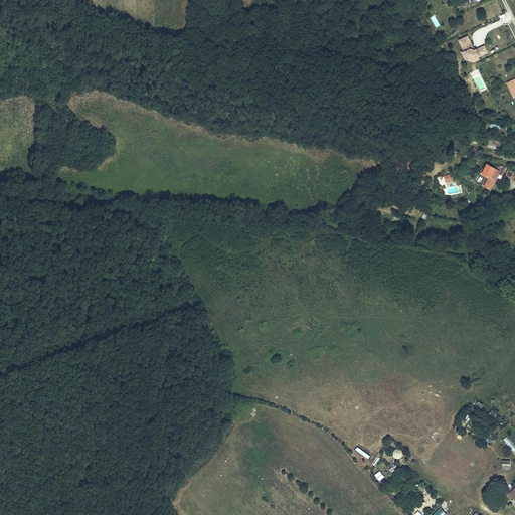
[(436,16),(431,18),(436,28),(441,26),(436,16)]
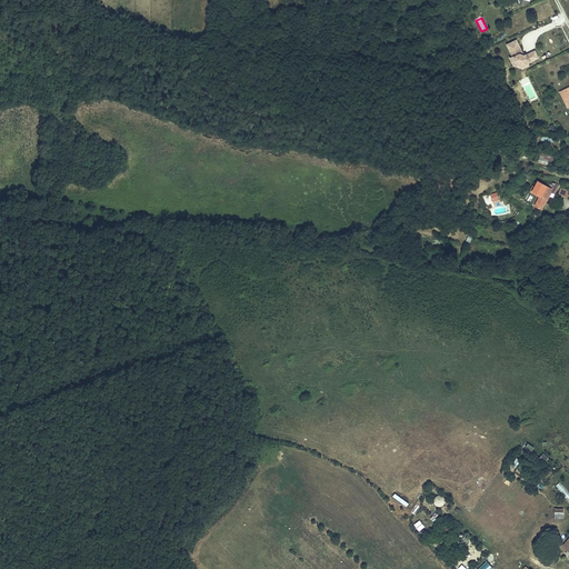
[(519,39),(510,43),(516,56),(513,58),(516,65),(518,63),(520,62),(526,65),(527,67),(532,65),(530,62),(541,57),(538,50),(530,53),(529,53),(527,55),(525,53),(526,51),(519,39)]
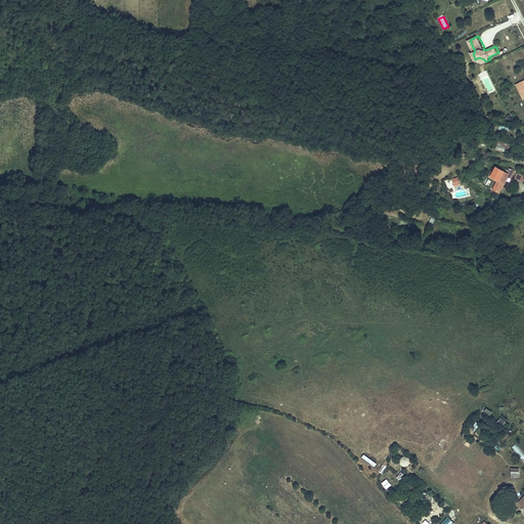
[(485,72),(478,76),(481,81),(482,80),(486,87),(491,84),(485,72)]
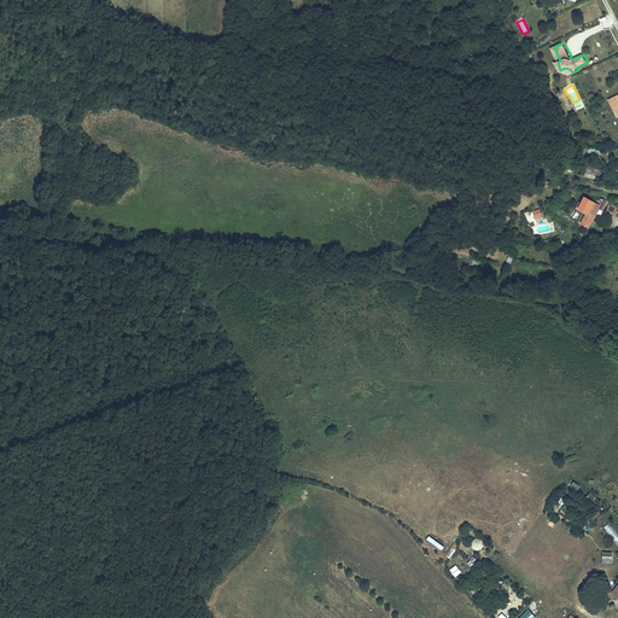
[(599,170),(601,162),(589,157),(586,165),(599,170)]
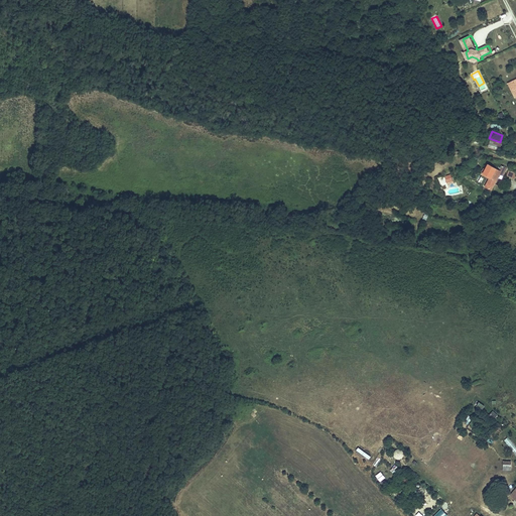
[(502,167),(506,160),(501,157),(499,160),(501,161),(500,163),(489,156),(485,162),(484,164),(491,168),(490,170),(485,177),(491,180),(494,175),(498,177),(502,171),(497,168),(498,167),(499,167),(500,166),(502,167)]
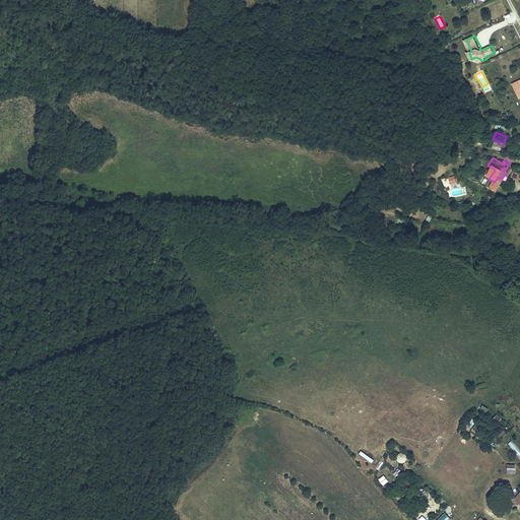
[(495,170),(488,166),(489,164),(488,163),(484,167),(494,172),(495,170)]
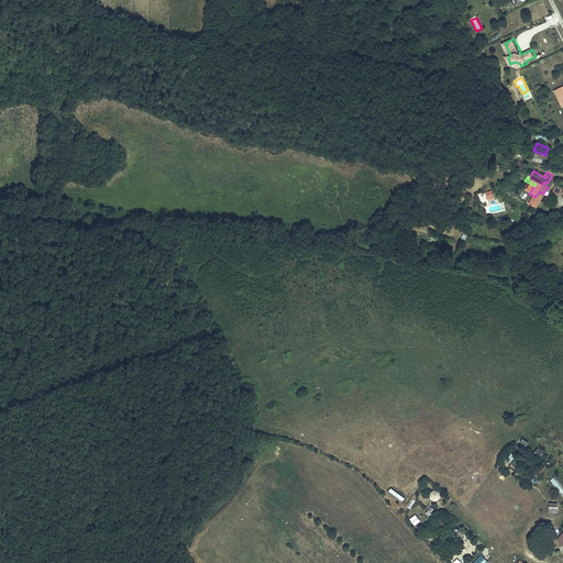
[(559,185),(562,179),(555,176),(552,183),(559,185)]
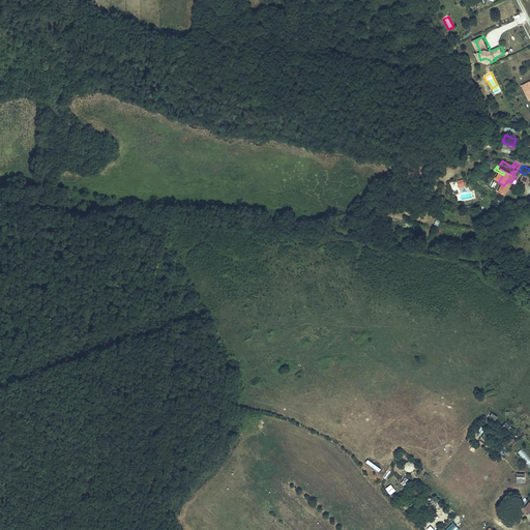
[(491,412),(488,417),(495,421),(498,415),(491,412)]
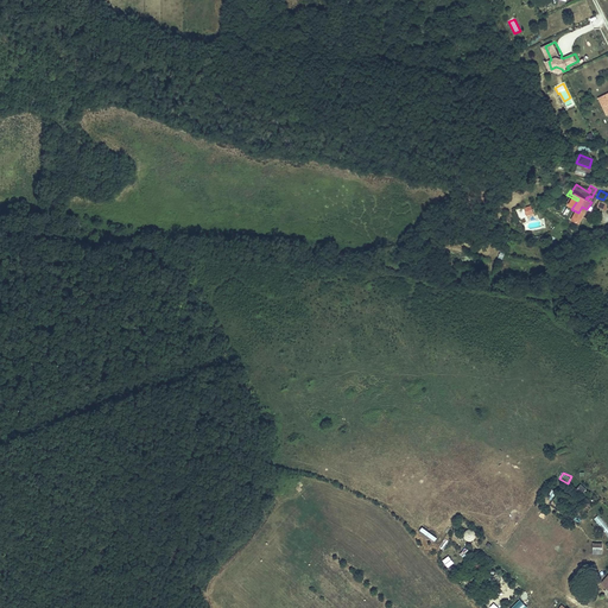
[(607,526),(597,514),(593,519),(607,536),(607,526)]
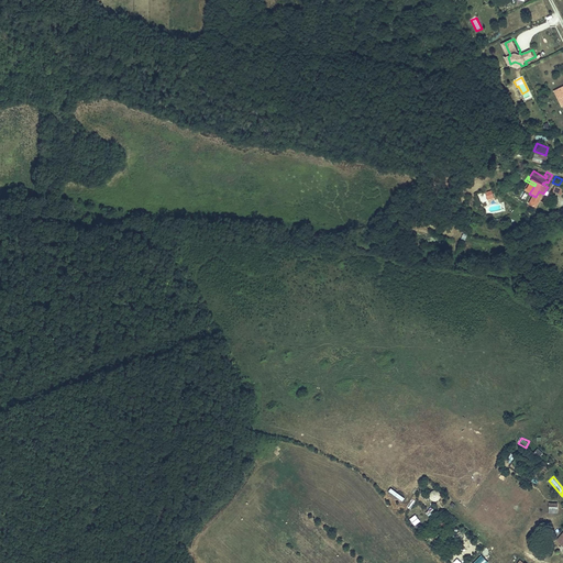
[(403,500),(405,497),(392,488),(389,492),(403,500)]
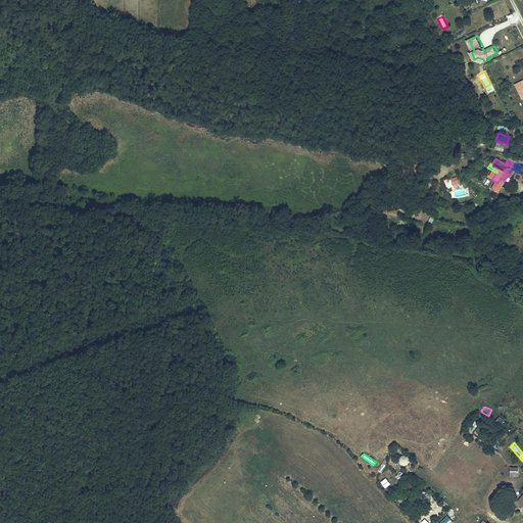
[(401,465),(410,463),(408,455),(399,457),(401,465)]
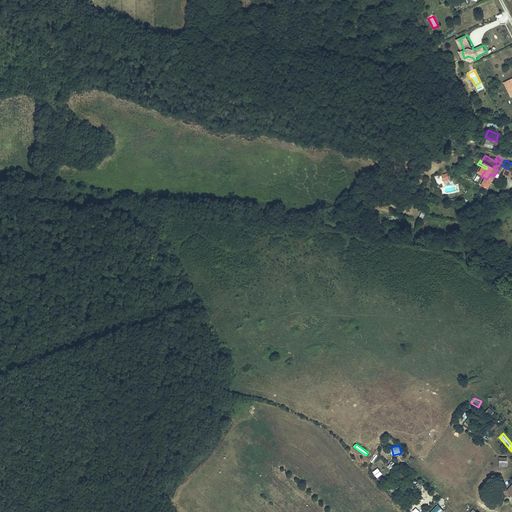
[(499,457),(499,466),(507,466),(508,457),(499,457)]
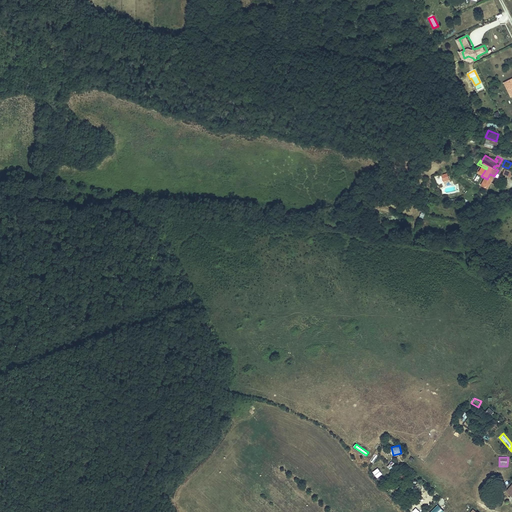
[(386,466),(392,472),(398,467),(392,461),(386,466)]
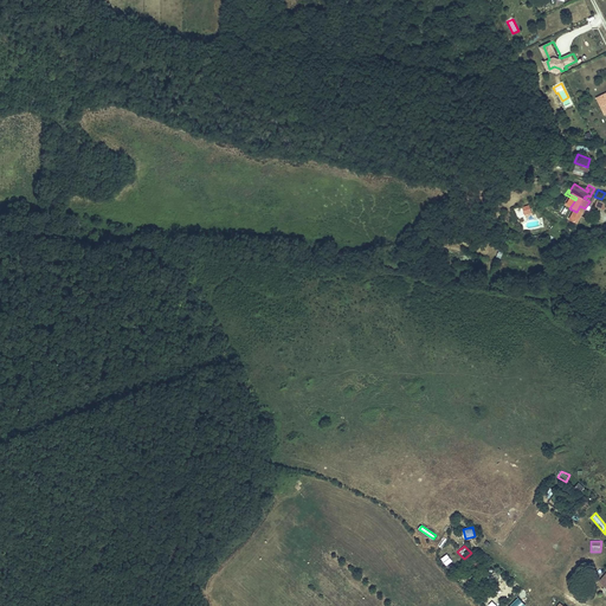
[(446,565),(452,561),(447,554),(442,559),(446,565)]
